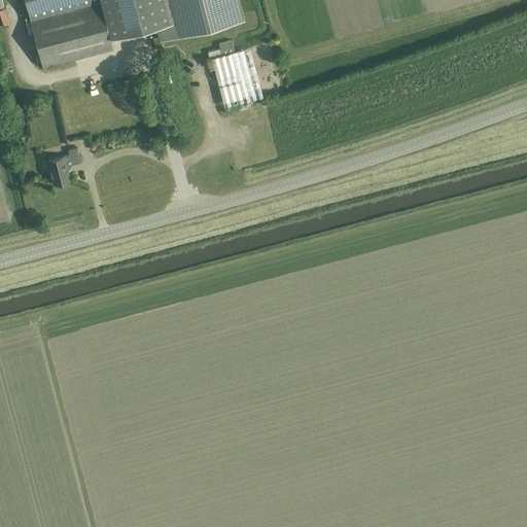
[(25,0),(43,67),(113,48),(110,36),(159,25),(161,35),(204,24),(206,29),(217,27),(215,22),(242,14),(237,0),(25,0)]
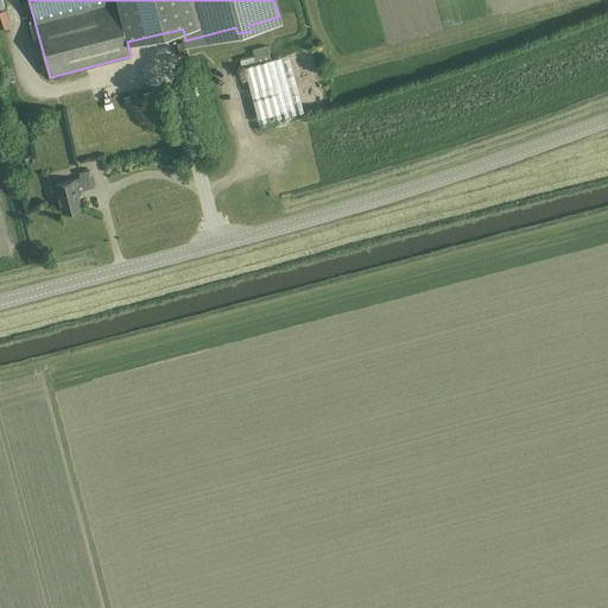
[(188,55),(184,42),(177,44),(181,57),(188,55)]
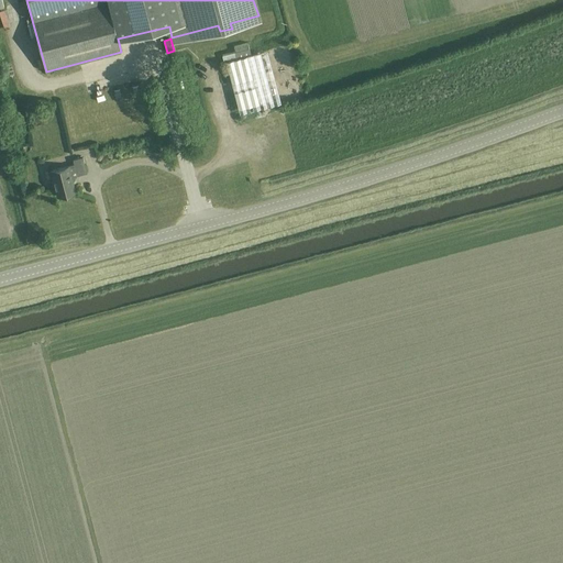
[(247,43),(234,47),(235,54),(249,50),(247,43)]
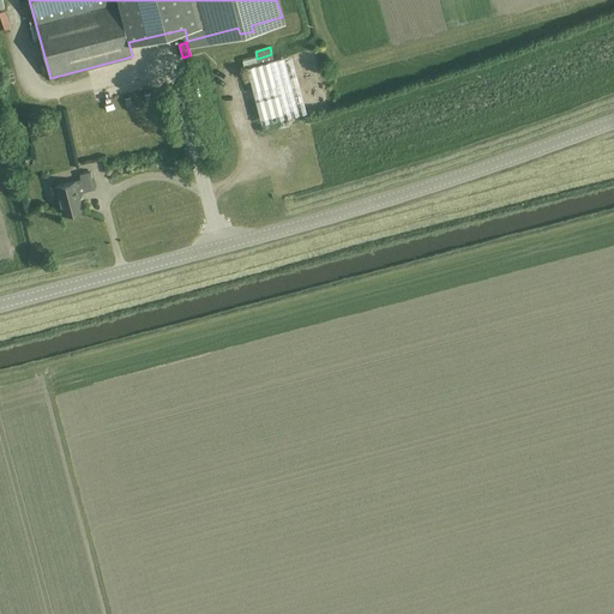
[(254,56),(240,60),(242,67),(257,64),(254,56)]
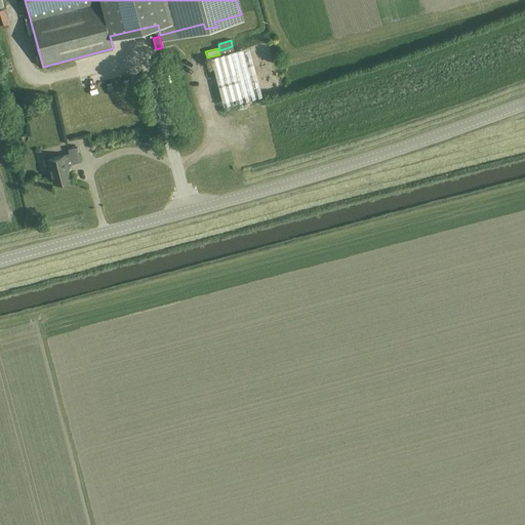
[(223,102),(254,93),(243,49),(210,57),(223,102)]
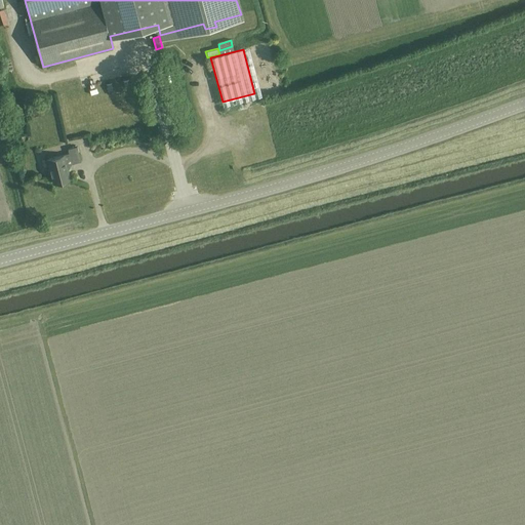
[(81,161),(78,149),(77,147),(68,150),(70,154),(47,160),(53,184),(71,179),(67,165),(81,161)]
